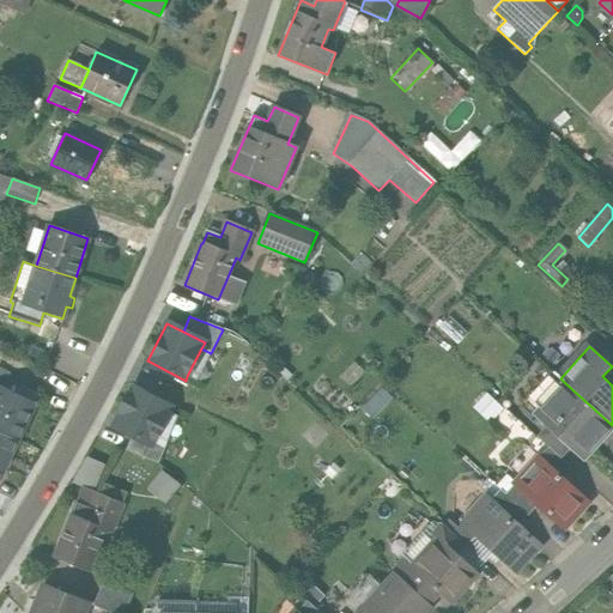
[(211,353),(201,349),(187,376),(196,381),(211,353)]
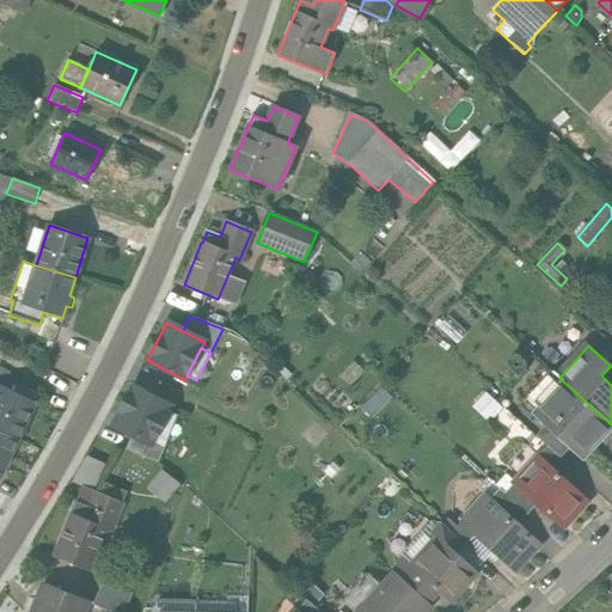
[(22,386),(22,387),(25,381),(0,368),(0,385),(18,395),(22,386)]
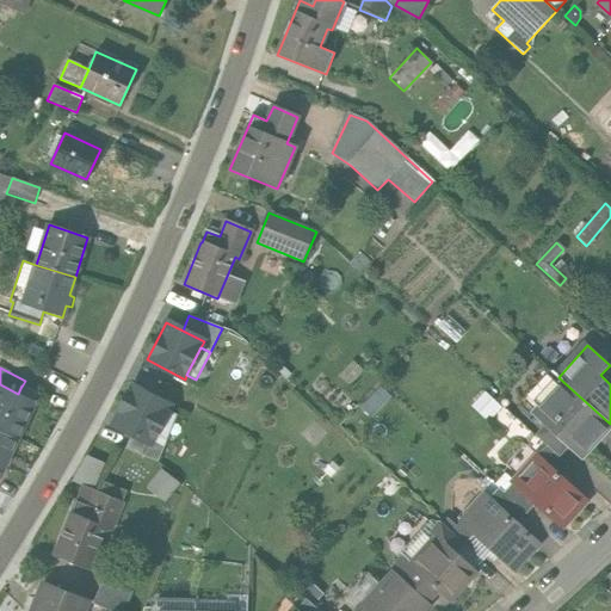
[(534,413),(582,458),(610,426),(610,424),(562,381),(534,413)]
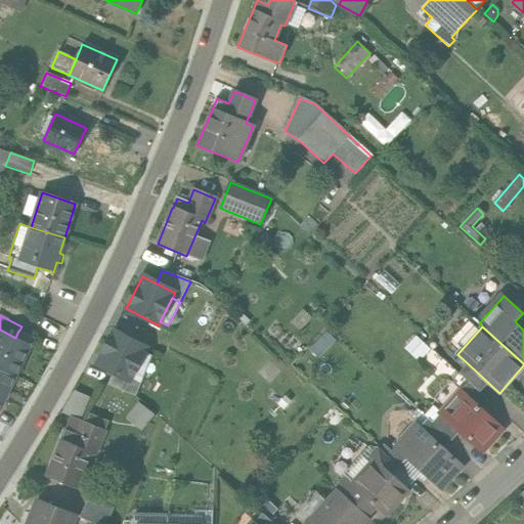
[(0,369),(14,377),(30,345),(33,338),(18,332),(18,331),(15,338),(0,330),(0,369)]
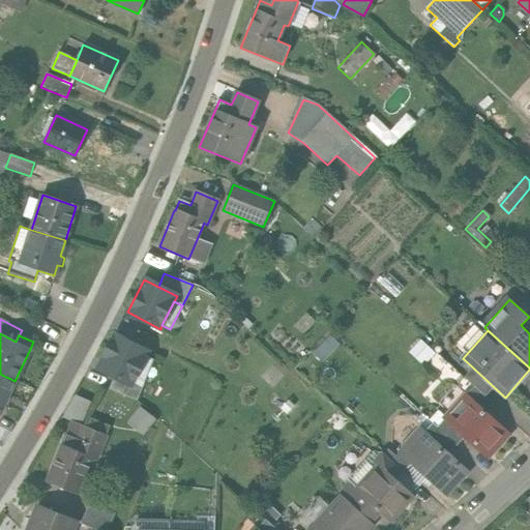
[(147,352),(115,335),(97,369),(130,385),(147,352)]
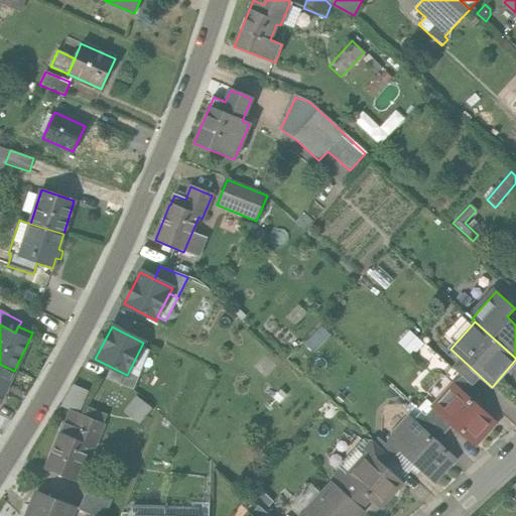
[(304,345),(313,354),(331,336),(320,327),(304,345)]
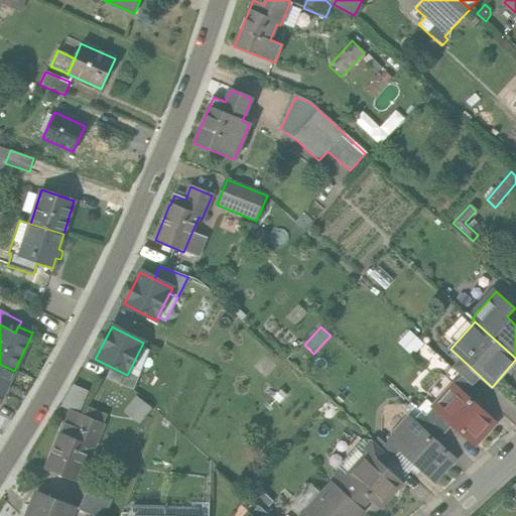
[(0,400),(14,371),(0,364),(0,400)]
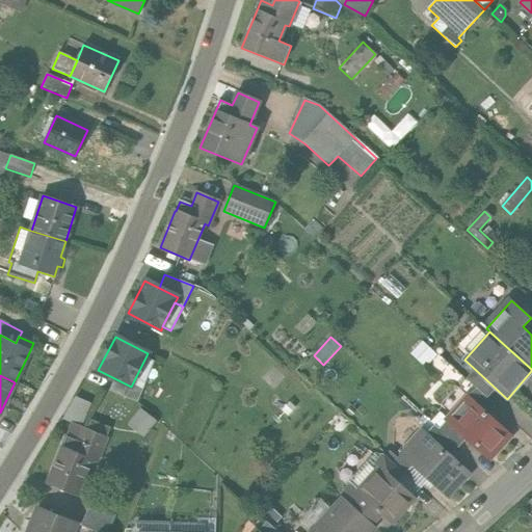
[(468,398),(486,416),(496,406),(476,389),(468,398)]
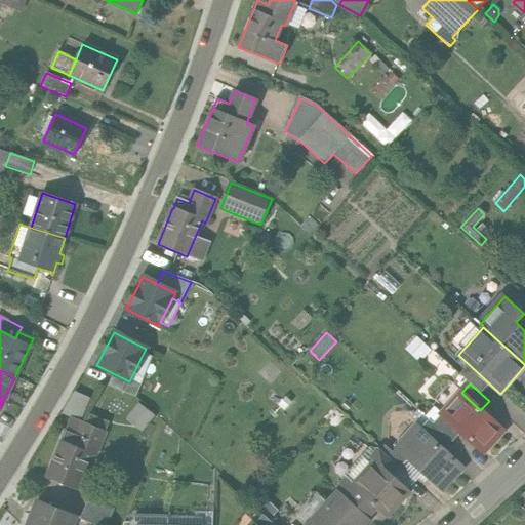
[(460,431),(483,451),(502,430),(480,410),(461,393),(442,413),(460,431)]
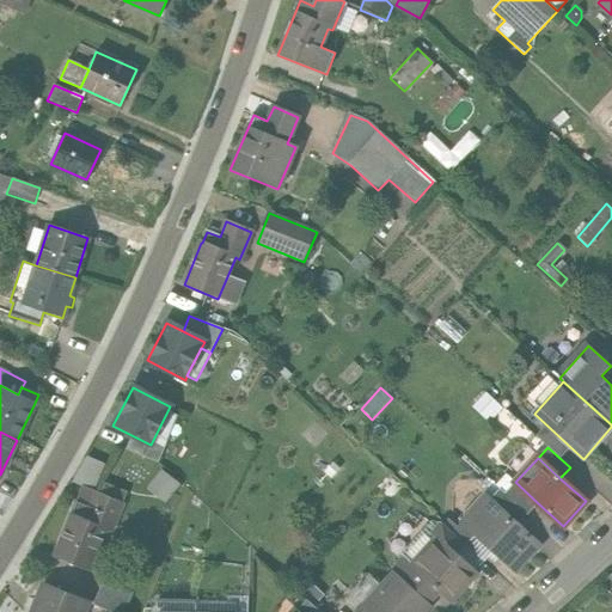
[(537,502),(515,482),(514,482),(505,493),(520,508),(527,514),(537,502)]
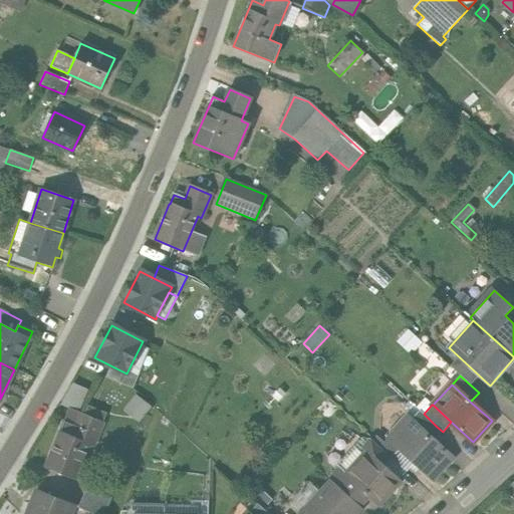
[(45,468),(75,480),(88,445),(93,447),(102,423),(81,414),(69,409),(45,468)]
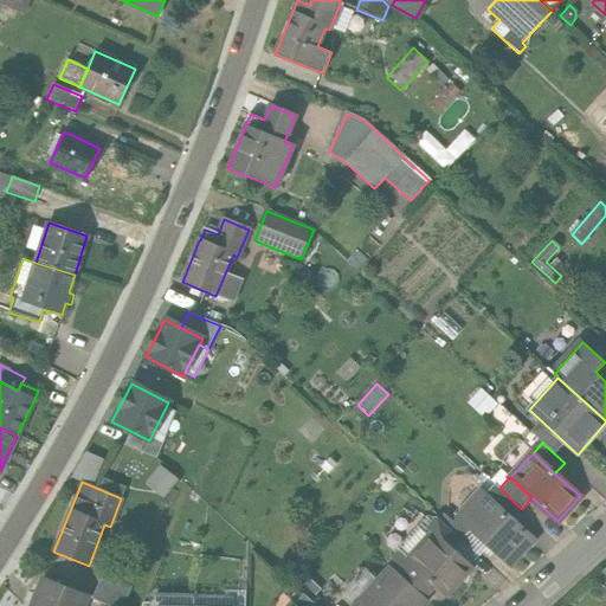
[(484,495),(505,514),(515,503),(500,488),(495,484),(484,495)]
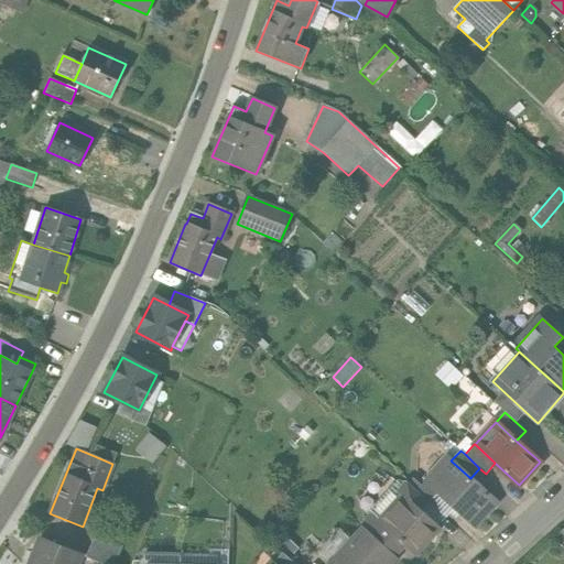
[(429,485),(474,525),(496,501),(470,478),(451,461),(429,485)]
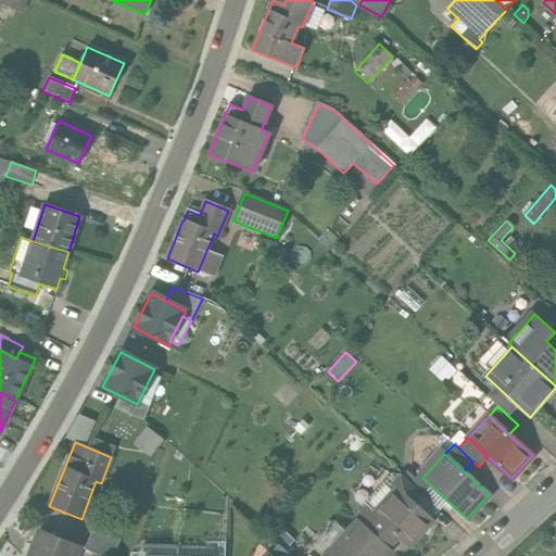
[(396,490),(397,490),(414,504),(422,495),(401,475),(391,485),(396,490)]
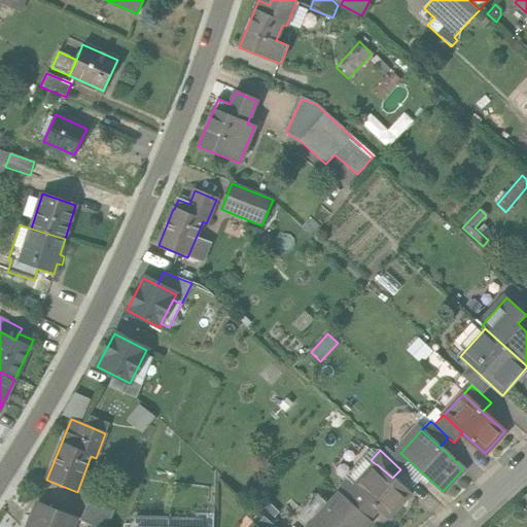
[(380,508),(387,516),(408,493),(392,478),(377,464),(376,464),(356,487),(357,488),(380,508)]
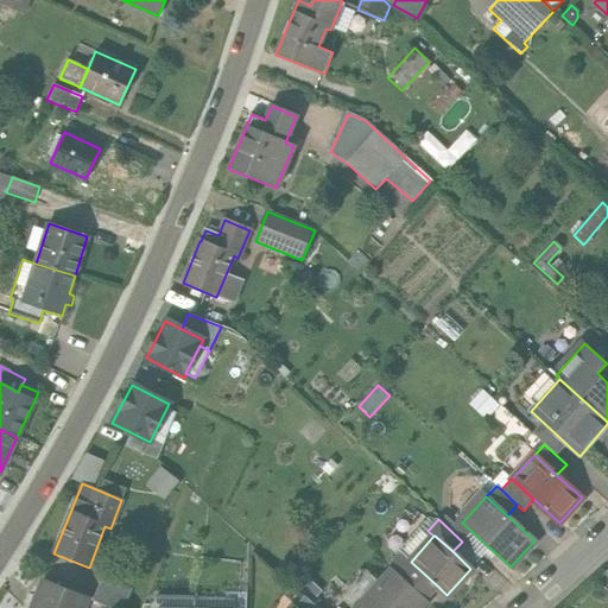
[(111,558),(107,559),(101,572),(105,574),(116,578),(122,567),(124,564),(111,558)]
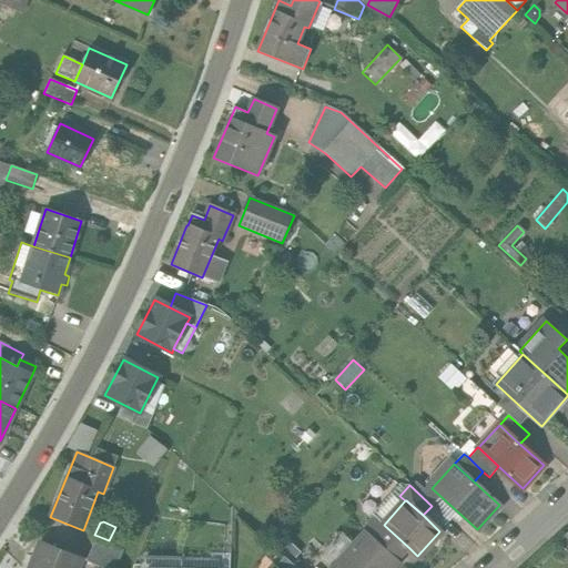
[(397,560),(409,548),(385,526),(374,538),(397,560)]
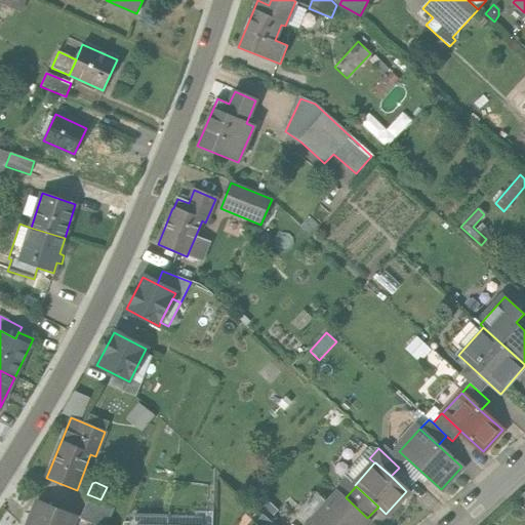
[(106,489),(101,499),(112,503),(116,493),(106,489)]
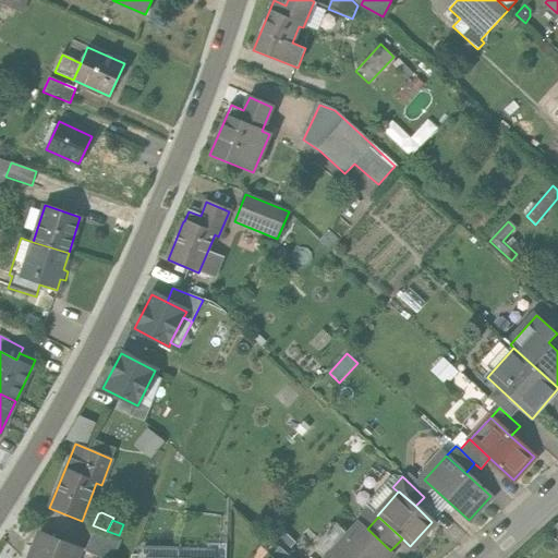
[(387,557),(392,553),(390,550),(367,529),(360,522),(346,537),(350,542),(337,555),(334,552),(326,557),(387,557)]
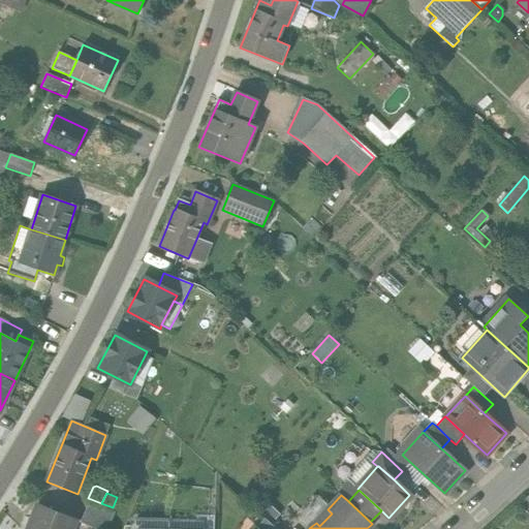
[(84,525),(89,512),(94,500),(91,499),(80,523),(84,525)]
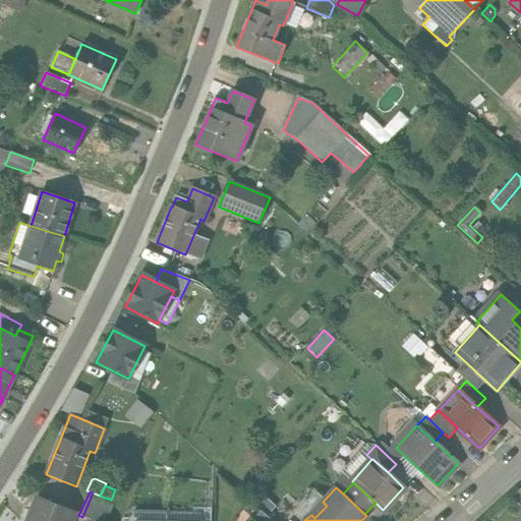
[(108,514),(113,502),(93,493),(88,505),(108,514)]
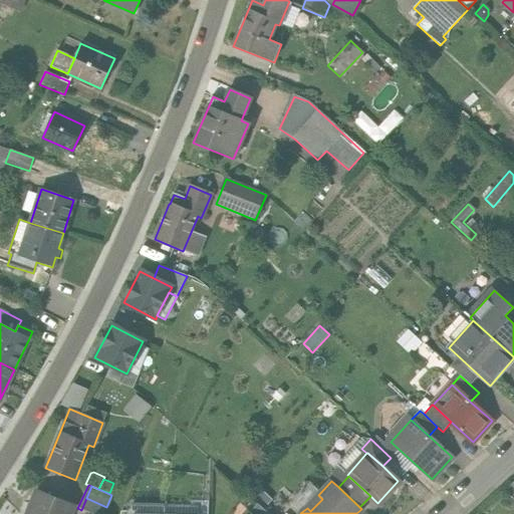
[(26,513),(69,513),(73,506),(36,492),(26,513)]
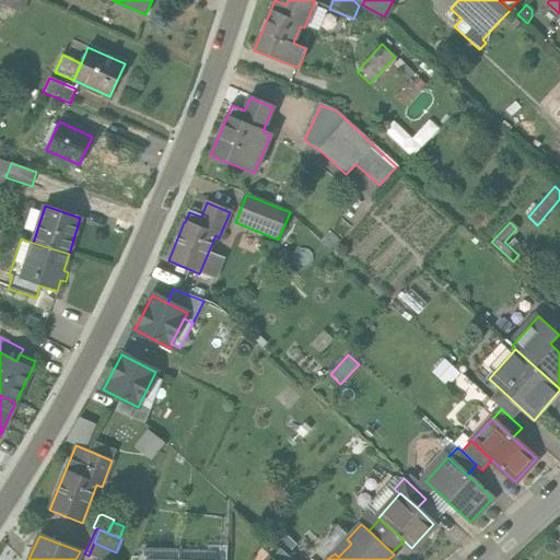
[(98,559),(112,559),(116,552),(94,543),(89,556),(98,559)]
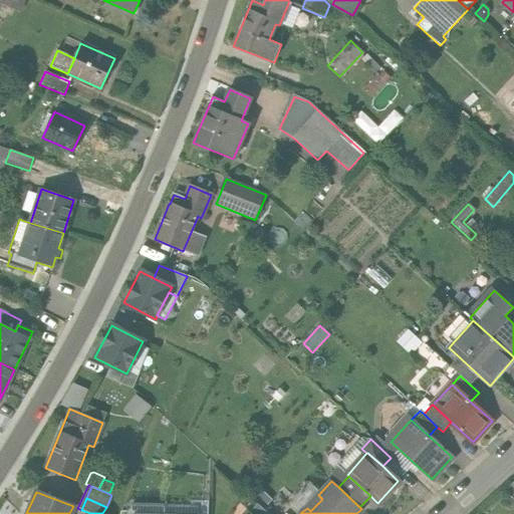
[(268,513),(258,504),(250,513),(249,513),(268,513)]
